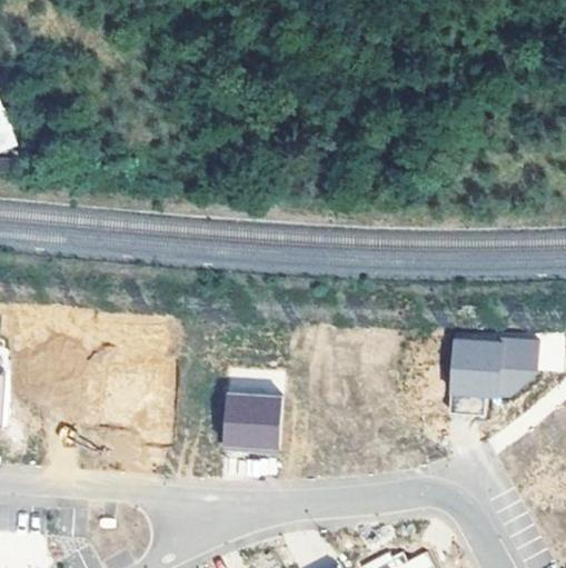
[(0,151),(10,148),(0,113),(0,151)]
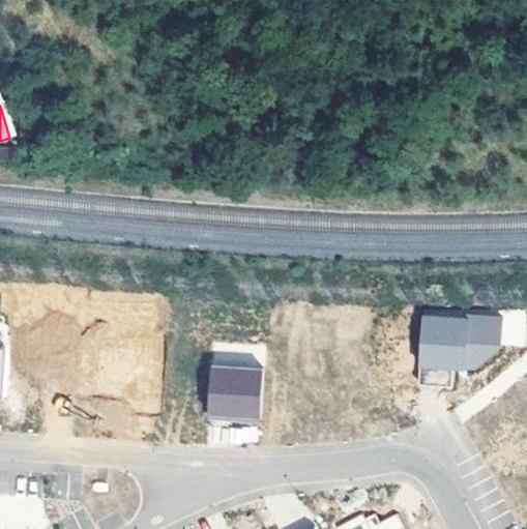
[(465,318),(420,315),(416,383),(450,385),(451,366),(474,368),(498,345),(500,316),(465,314),(465,318)]
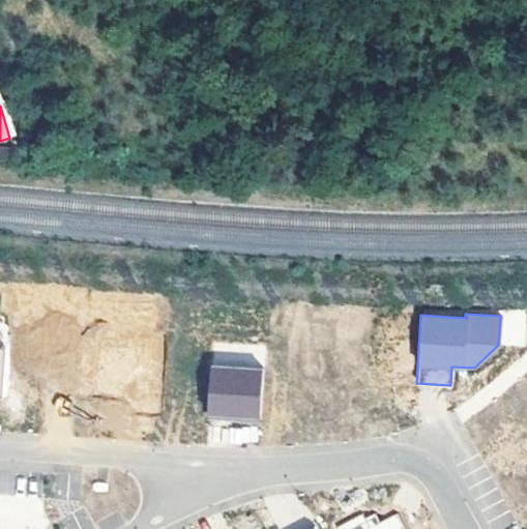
[(136,410),(155,412),(159,340),(140,339),(139,346),(98,343),(95,392),(123,394),(129,388),(137,388),(136,410)]
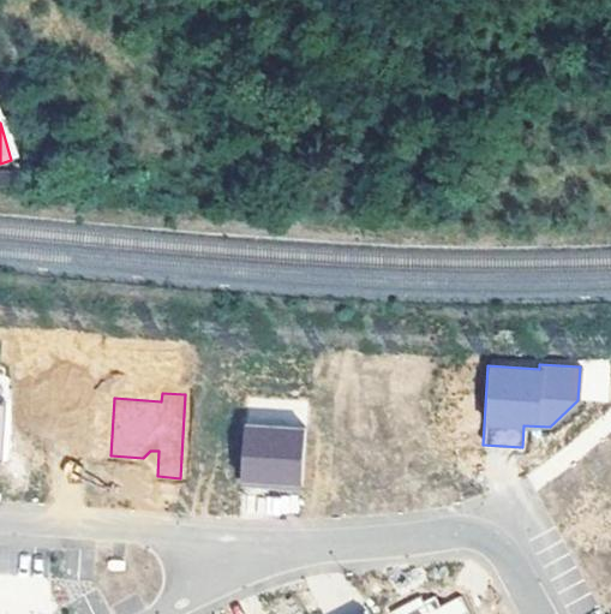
[(70,470),(90,471),(95,395),(73,394),(72,406),(34,404),(30,463),(54,464),(70,465),(70,470)]
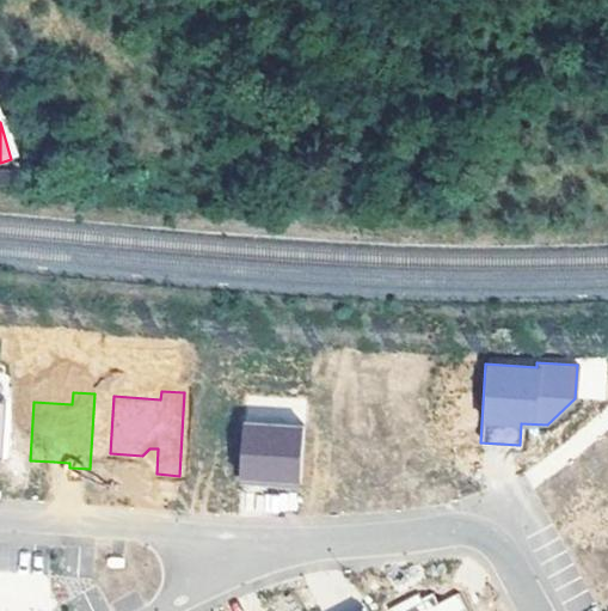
[(243,421),(244,401),(208,398),(203,472),(217,472),(216,478),(239,481),(243,421)]
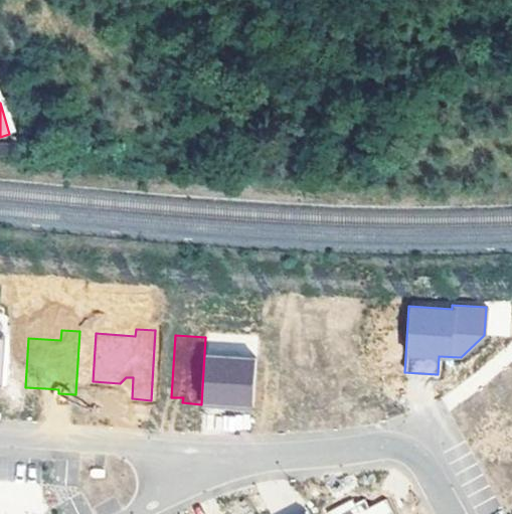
[(204,354),(201,404),(220,405),(220,400),(231,401),(230,406),(251,407),(254,357),(204,354)]
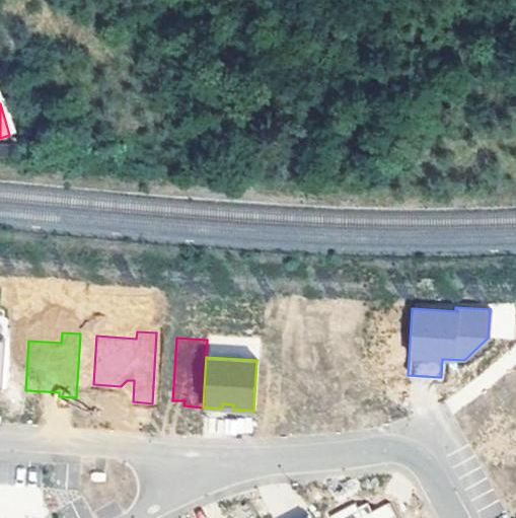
[(350,505),(326,517),(394,517),(386,502),(368,511),(363,502),(352,508),(350,505)]
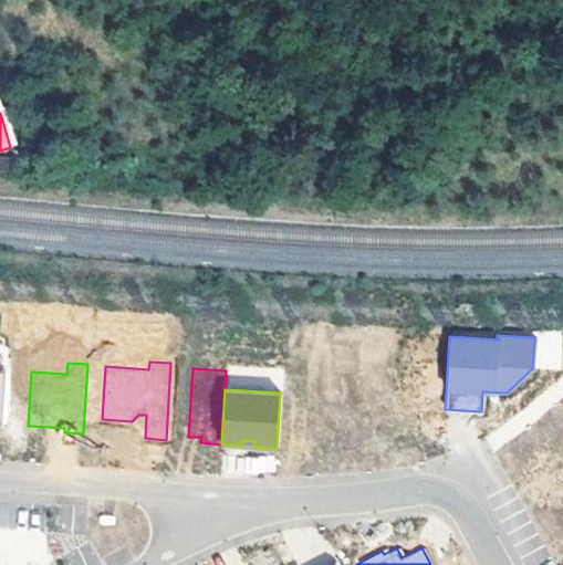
All buildings are outlined.
